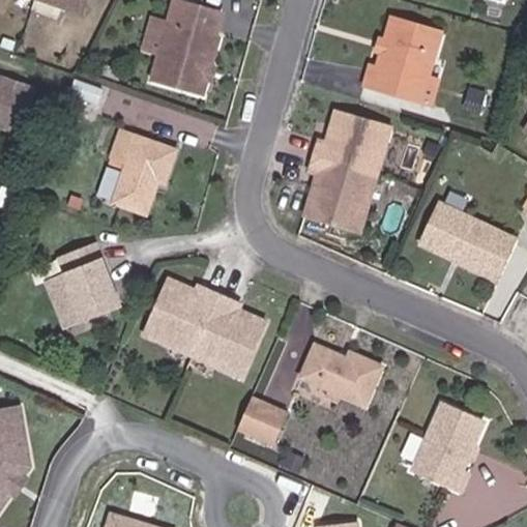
[(46,0),(79,11),(82,0),(46,0)]
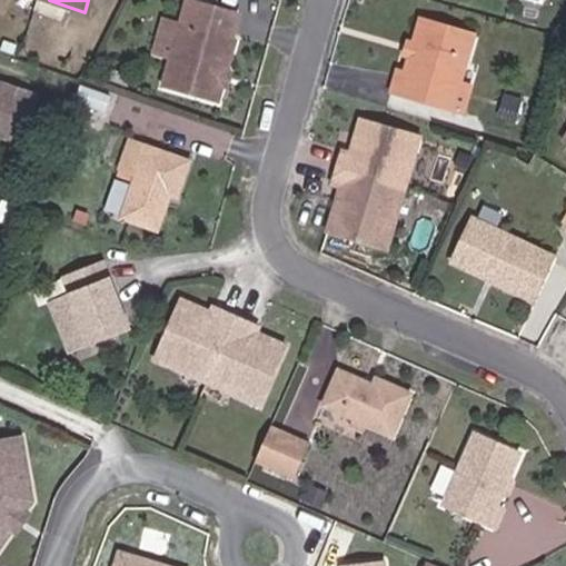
[(390,91),(449,107),(456,80),(467,83),(480,32),(417,16),(404,70),(396,68),(390,91)]
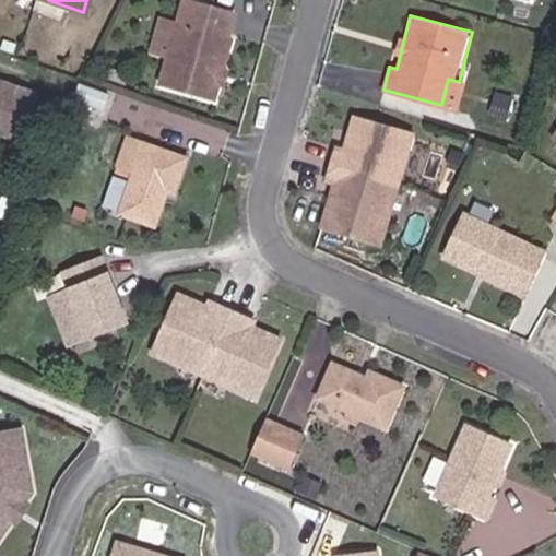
[(157,84),(212,99),(216,82),(213,81),(219,61),(222,63),(229,37),(174,20),(157,84)]
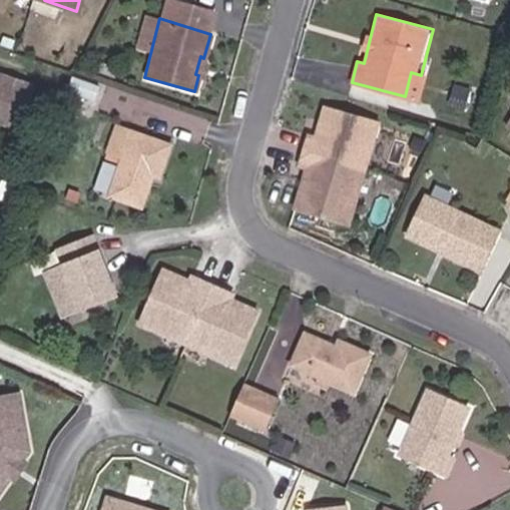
[(411,72),(405,96),(415,99),(421,75),(411,72)]
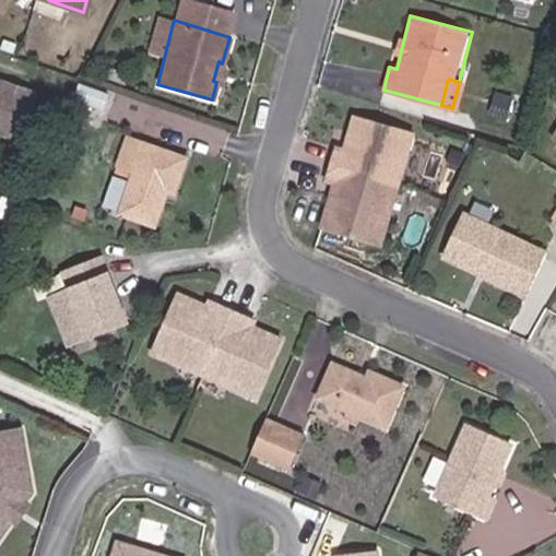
[(0,131),(19,139),(34,94),(0,82),(0,131)]
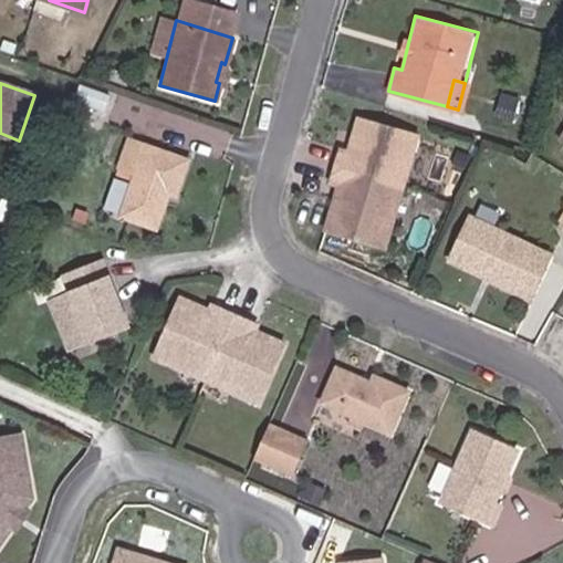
[(351,155),(336,150),(333,164),(392,180),(403,142),(410,144),(416,125),(357,108),(353,126),(358,128),(351,155)]
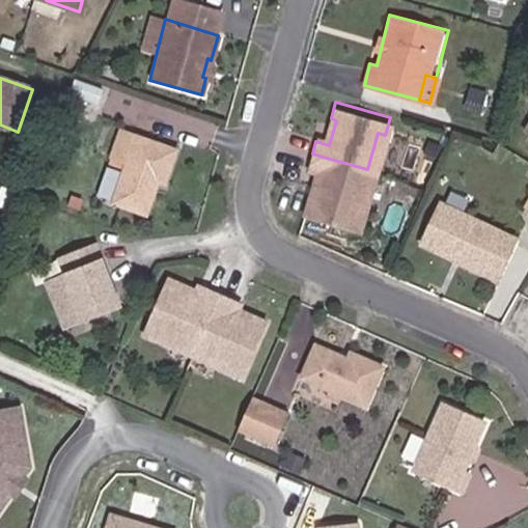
[(111,200),(143,212),(156,182),(165,185),(176,150),(119,130),(110,157),(124,162),(111,200)]
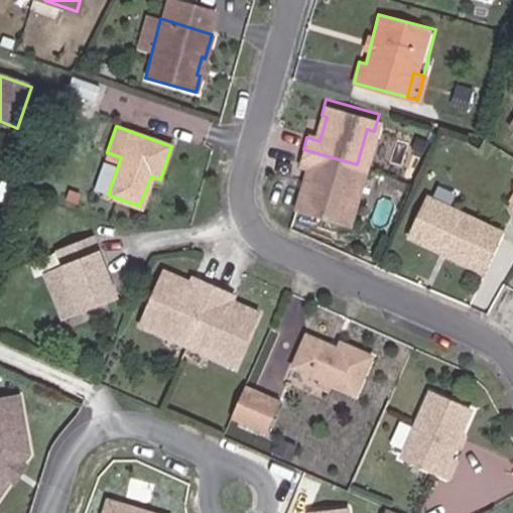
[(357,164),(355,170),(362,172),(374,131),(367,129),(357,164)]
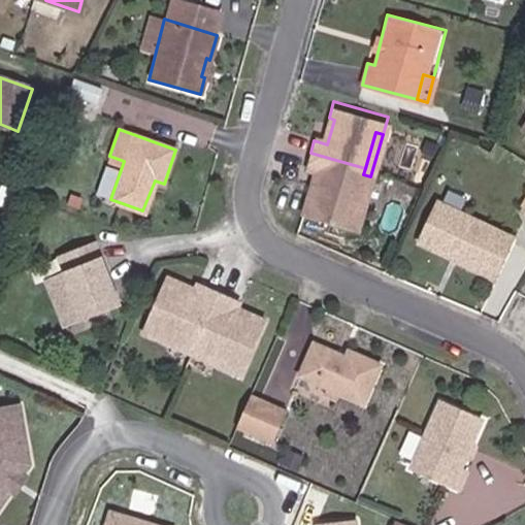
[(310,153),(309,157),(305,171),(319,175),(310,201),(304,199),(300,217),(355,232),(360,214),(352,211),(363,174),(365,168),(310,153)]
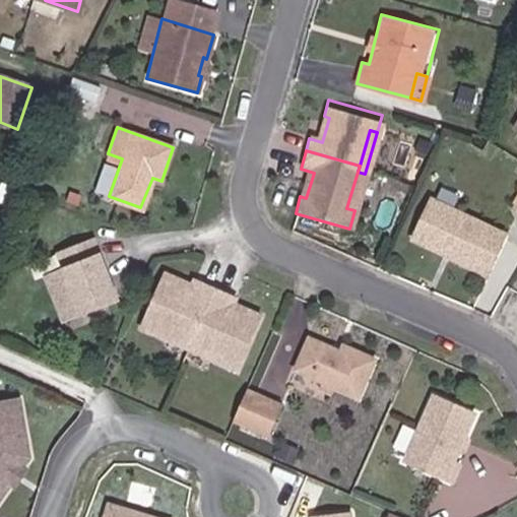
[(346,208),(354,210),(365,174),(358,172),(346,208)]
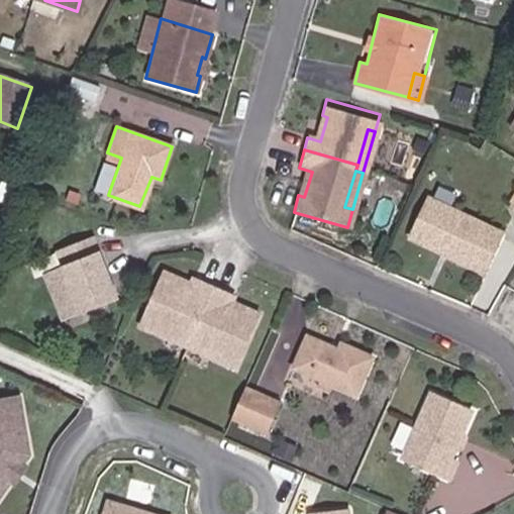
[(446,251),(480,268),(498,230),(428,196),(413,227),(449,245),(446,251)]
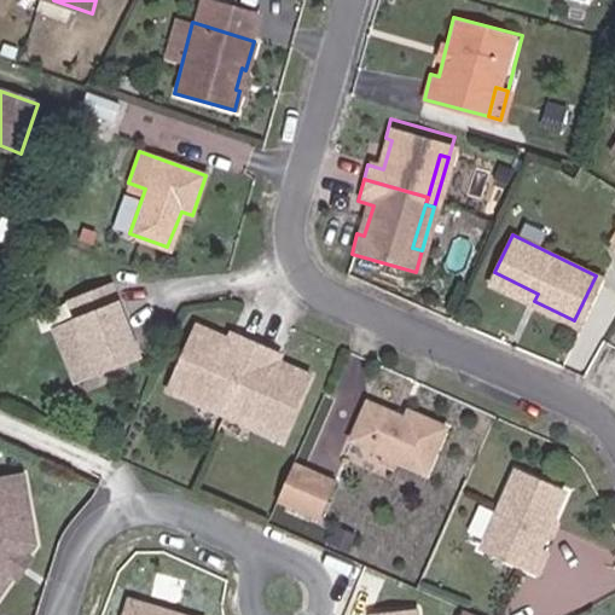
[(97,372),(139,355),(108,280),(65,299),(74,320),(97,372)]
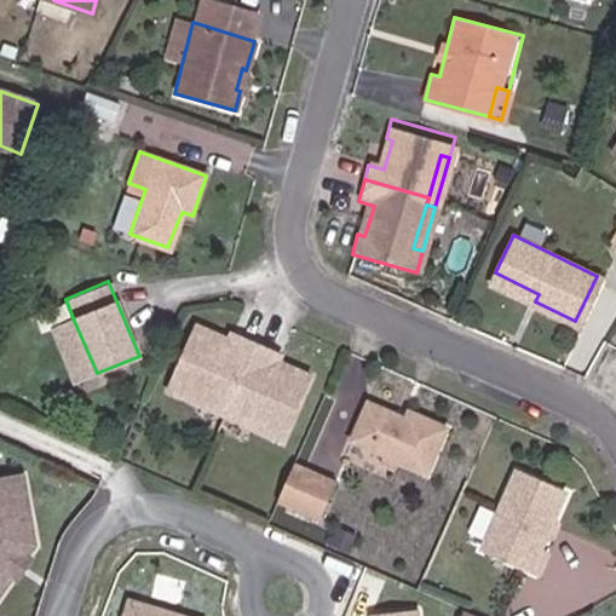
[(97,373),(74,321),(52,329),(75,383),(97,373)]
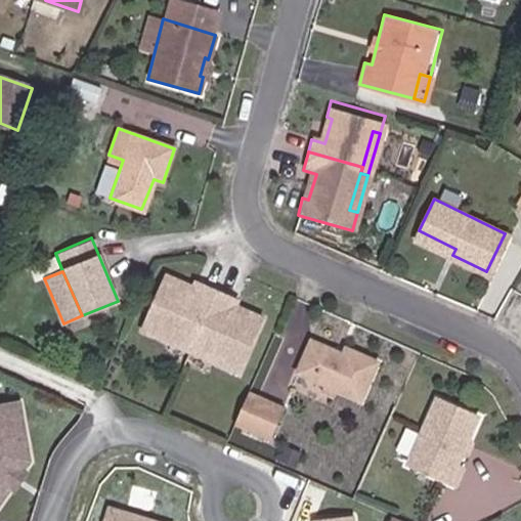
[(188,349),(215,289),(201,283),(199,288),(192,285),(164,272),(140,328),(188,349)]
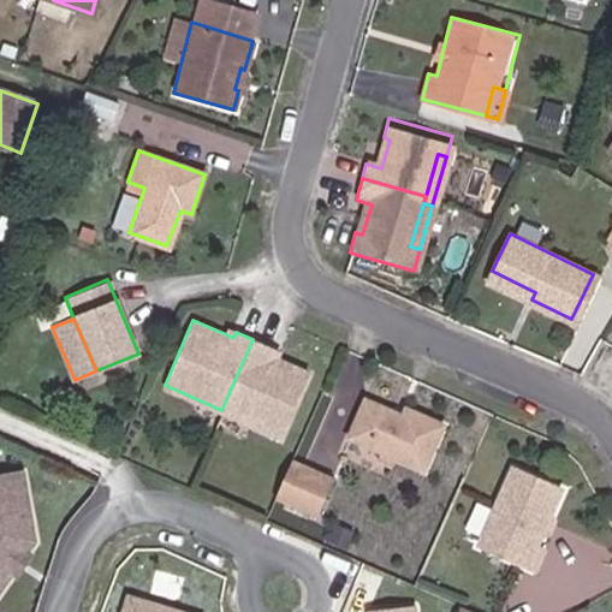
[(271,346),(253,339),(221,410),(279,435),(307,370),(275,356),(268,352),(271,346)]
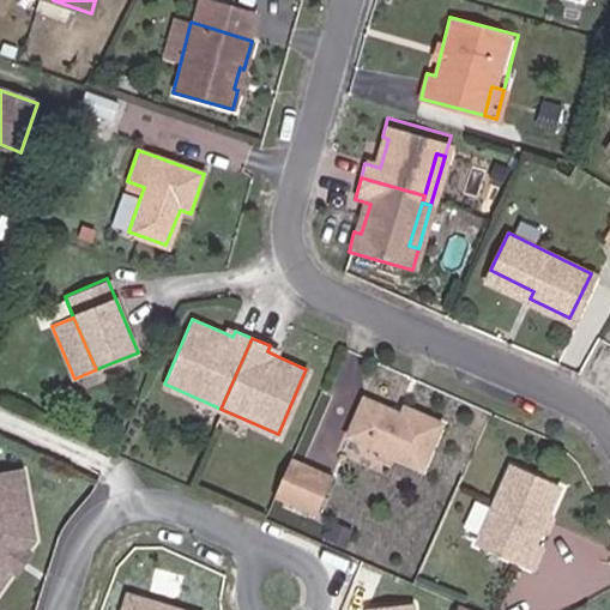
[(344,432),(346,433),(382,448),(420,466),(440,421),(402,404),(398,410),(361,394),(344,432)]
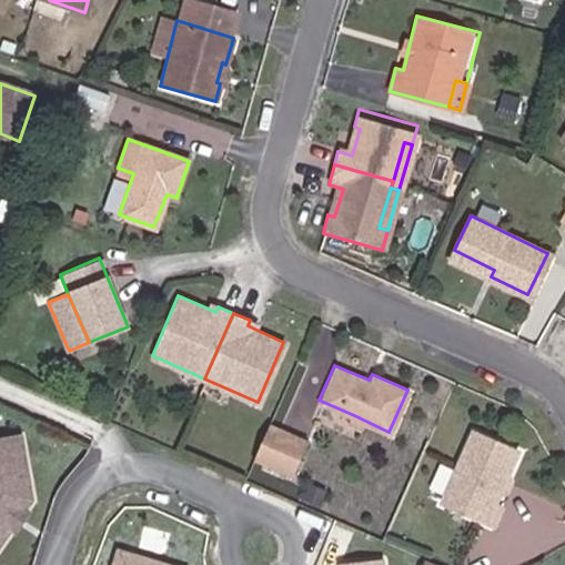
[(354,415),(321,401),(313,419),(345,434),(354,415)]
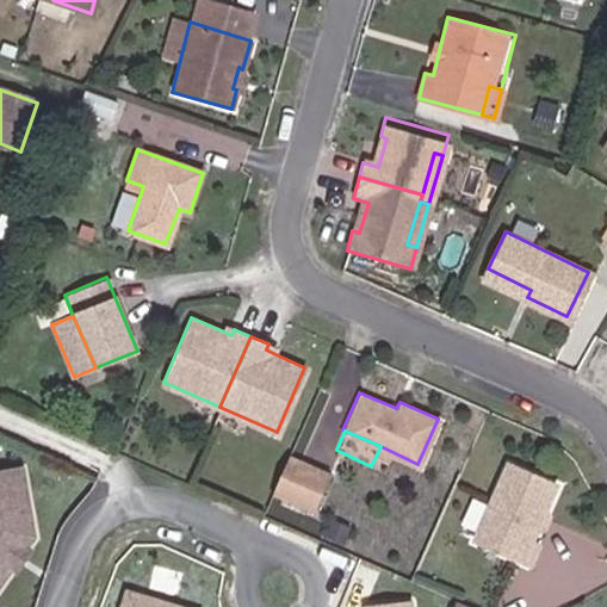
[(329,471),(287,453),(271,491),(313,511),(329,471)]
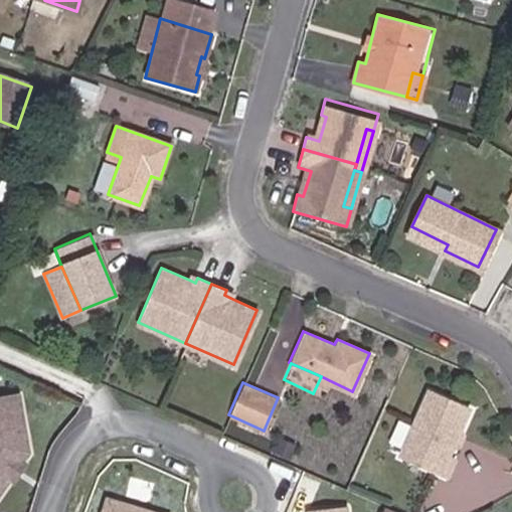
[(401,452),(449,472),(455,457),(448,454),(467,407),(427,389),(401,452)]
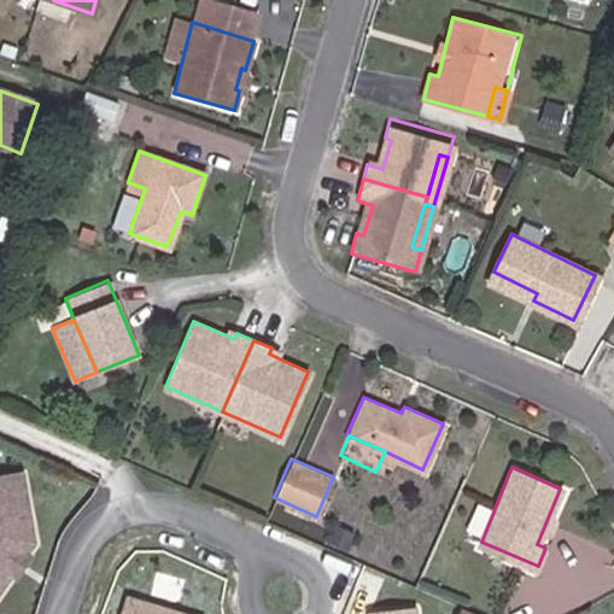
[(0,585),(10,572),(9,565),(15,554),(24,553),(31,542),(21,474),(0,478),(0,585)]
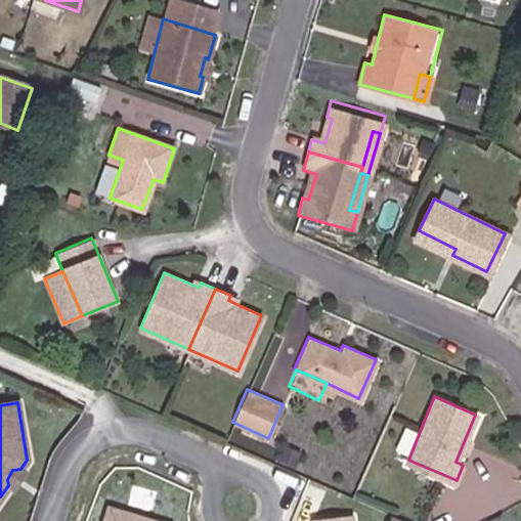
[(166,520),(115,504),(109,520),(166,520)]
